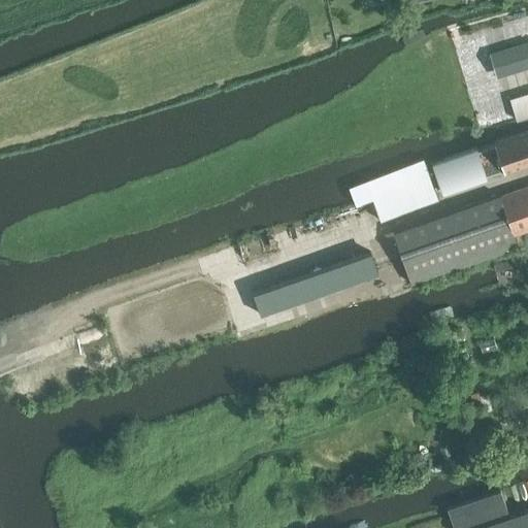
[(527,42),(490,54),(497,77),(527,68),(527,42)]
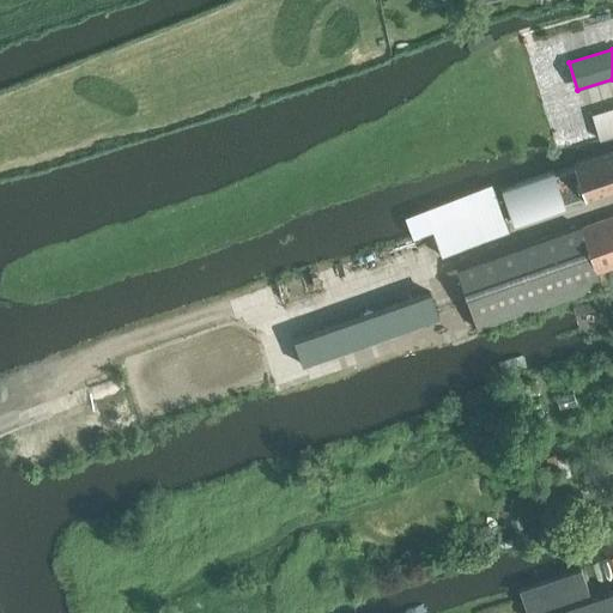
[(612,105),(592,113),(599,138),(612,133),(612,105)]
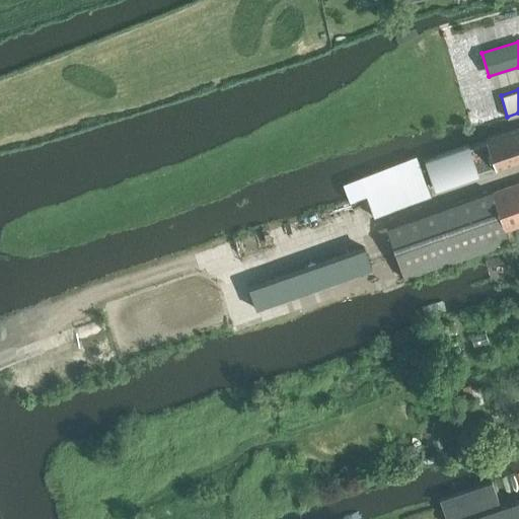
[(518,132),(502,138),(501,137),(425,163),(434,189),(510,162),(510,164),(518,160),(518,132)]
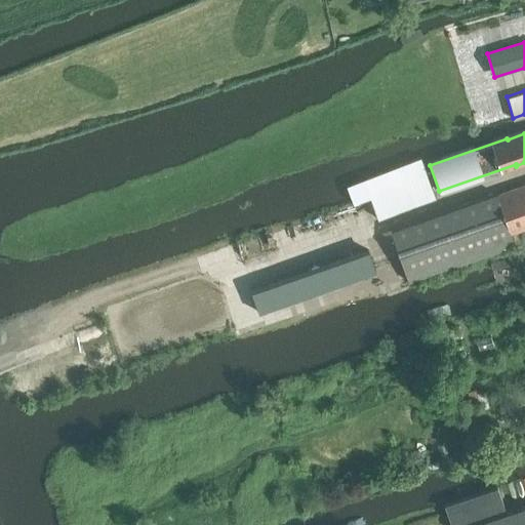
[(421,158),(347,187),(352,201),(368,195),(376,218),(435,197),(423,164),(421,158)]
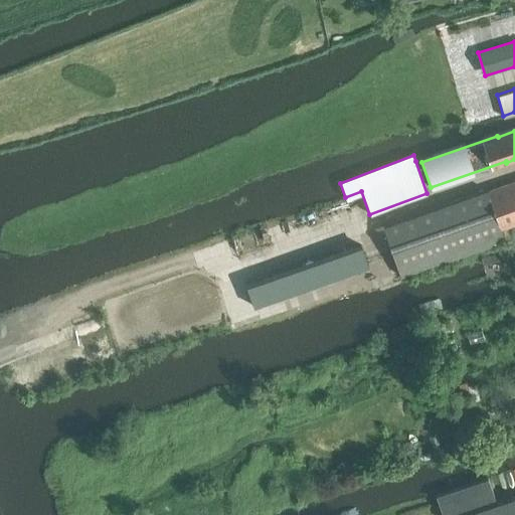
[(514,180),(383,225),(400,276),(505,239),(502,228),(514,223),(514,180)]
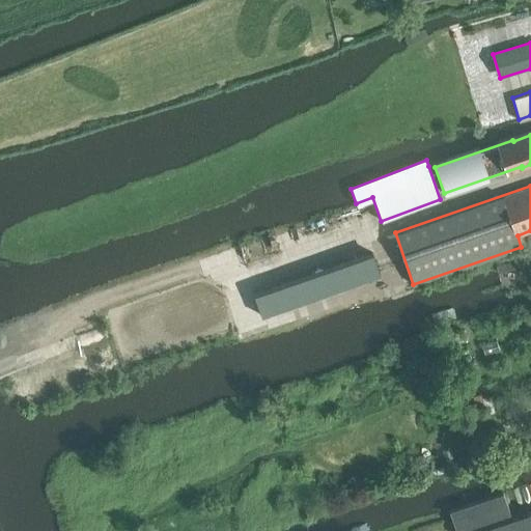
[(252,294),(261,318),(380,277),(371,252),(252,294)]
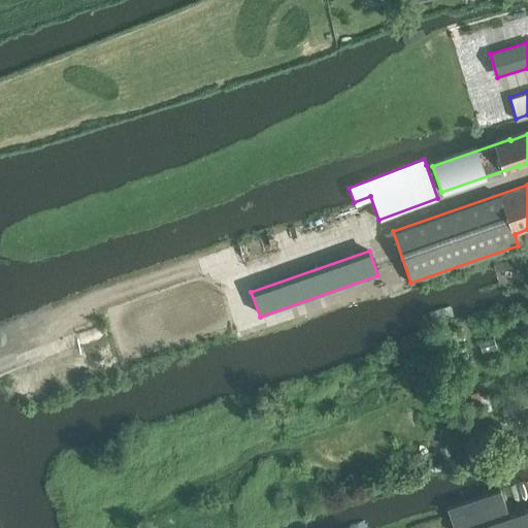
[(481,402),(471,405),(474,415),(484,411),(481,402)]
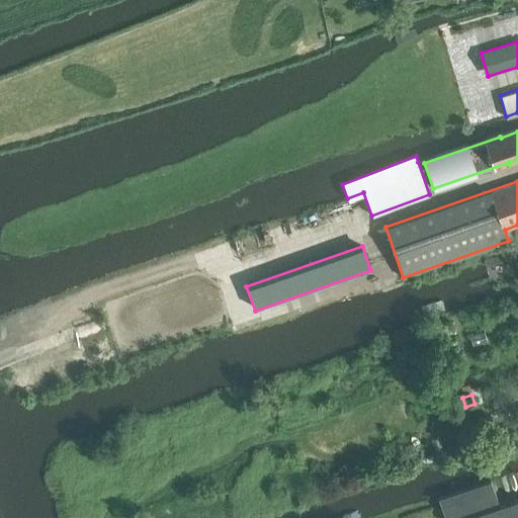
[(517,517),(517,497),(500,504),(492,480),(439,497),(446,517),(462,517),(465,517),(517,517)]
